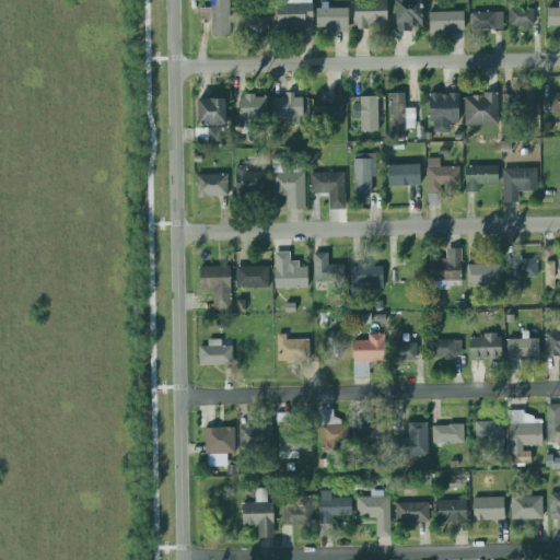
[(210,0),(229,0),(230,37),(211,38),(210,0)]
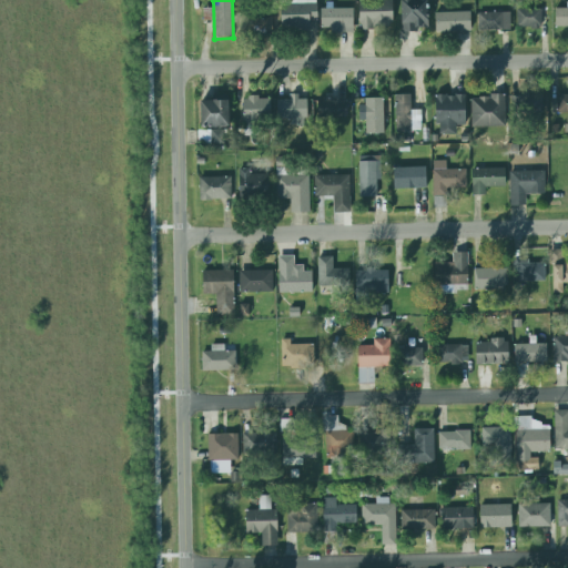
[(316,20),(316,0),(281,0),(282,29),(310,28),(310,20),(316,20)]
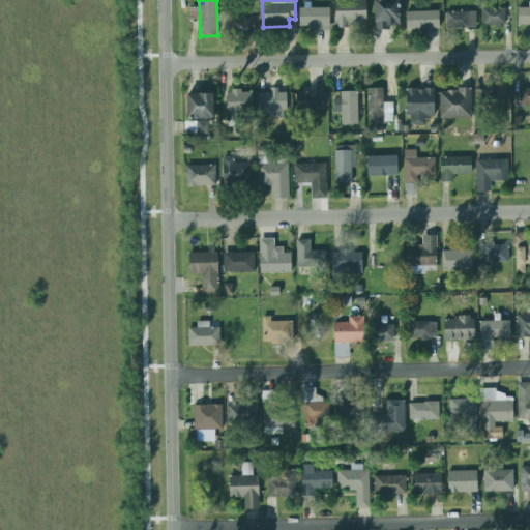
[(374,0),(374,30),(389,30),(389,25),(401,25),(401,0),(374,0)]
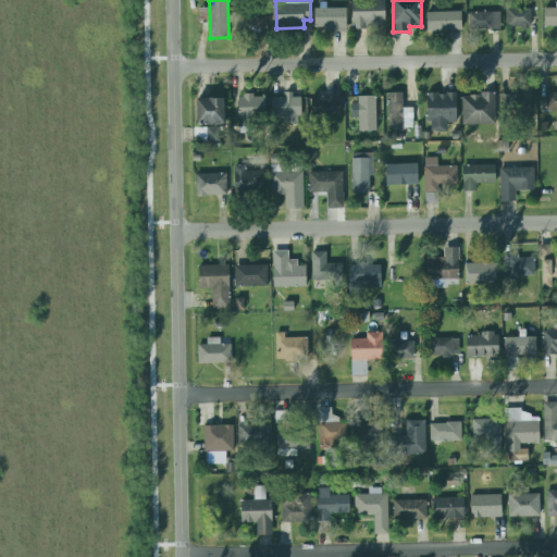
[(351,1),(353,29),(385,28),(385,1),(351,1)]
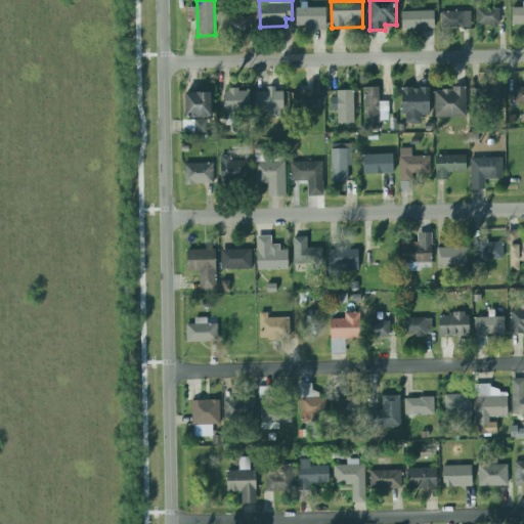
[(295,6),(295,27),(313,27),(312,32),(326,32),(326,6),(295,6)]
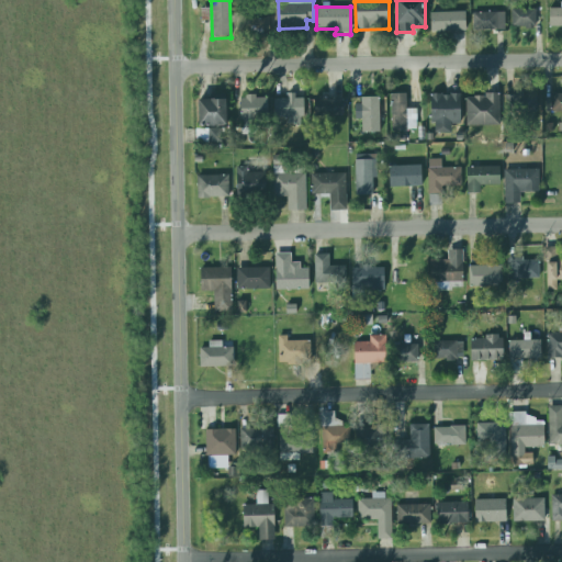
[(536,9),(512,10),(512,27),(536,27),(536,9)]
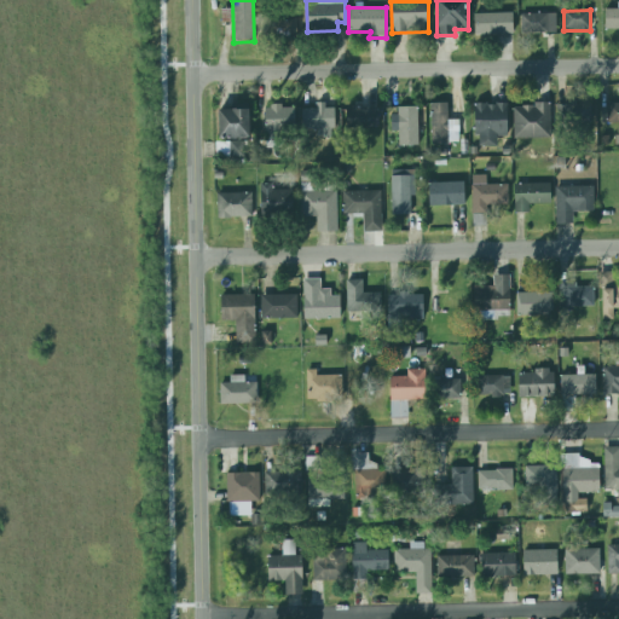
[(606,10),(618,10),(618,32),(606,32),(606,10)]
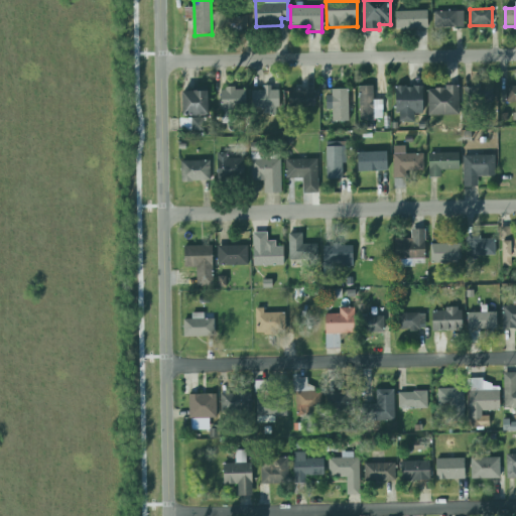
[(395,12),(396,29),(427,28),(427,11),(395,12)]
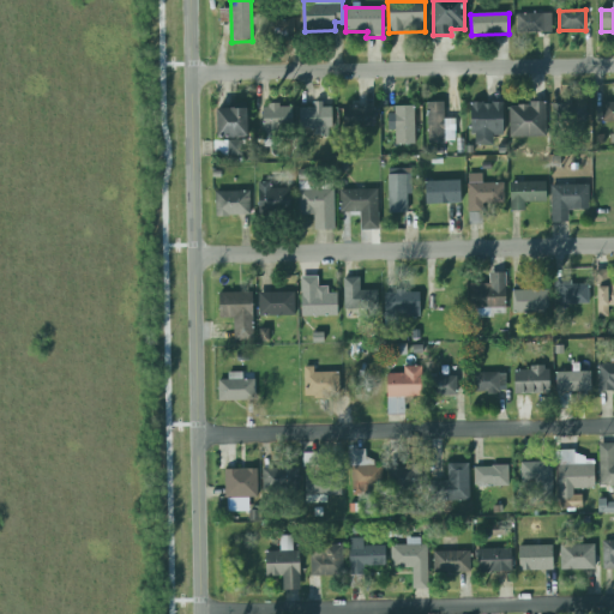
[(517,14),(517,34),(552,34),(552,13),(517,14)]
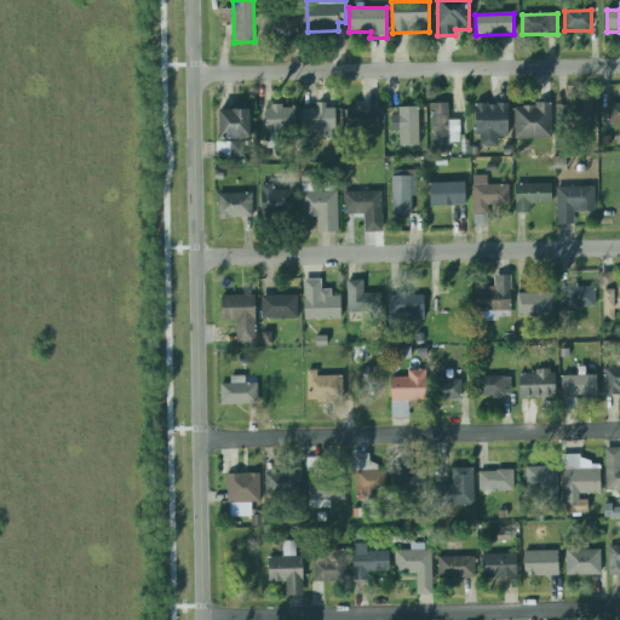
[(298,38),(297,21),(274,21),(274,39),(298,38)]
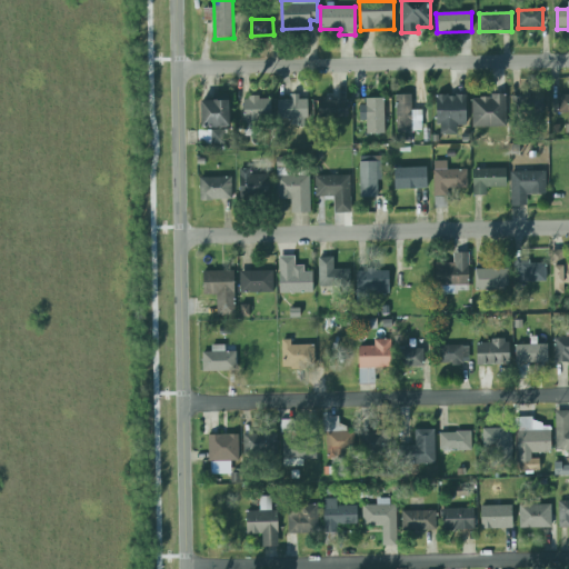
[(470,99),(470,122),(505,122),(505,95),(500,91),(489,92),(490,98),(487,96),(478,96),(478,99),(470,99)]
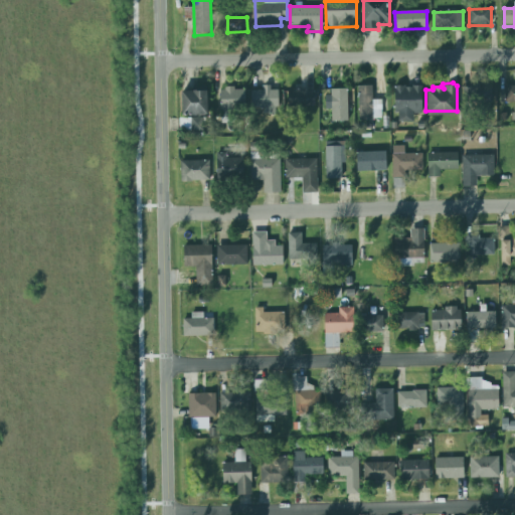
[(355,84),(356,120),(382,120),(382,100),(372,100),(372,84),(355,84)]
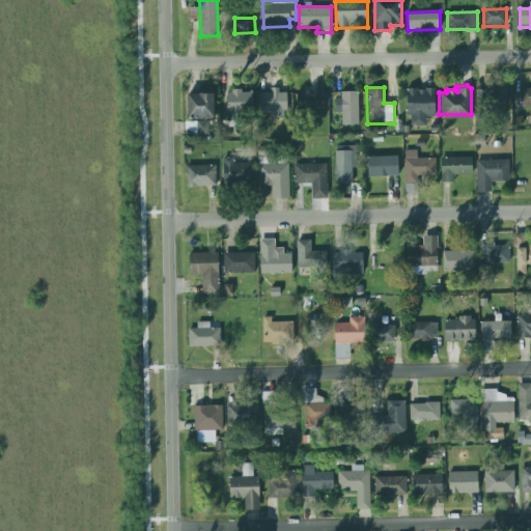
[(407,89),(408,116),(436,116),(435,88),(407,89)]
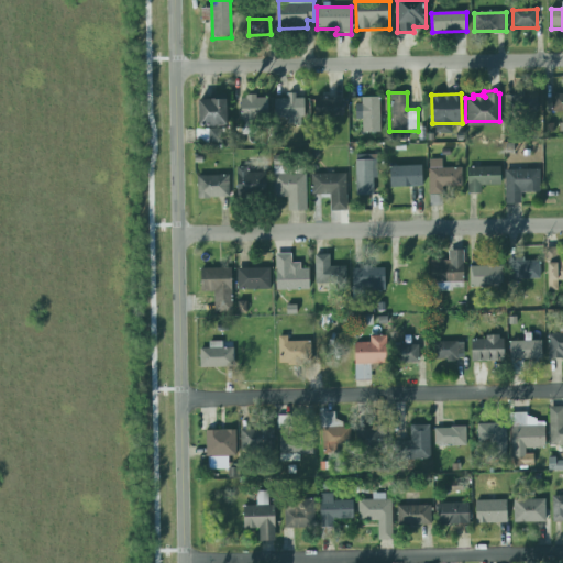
[(506,96),(507,112),(538,111),(538,94),(506,96)]
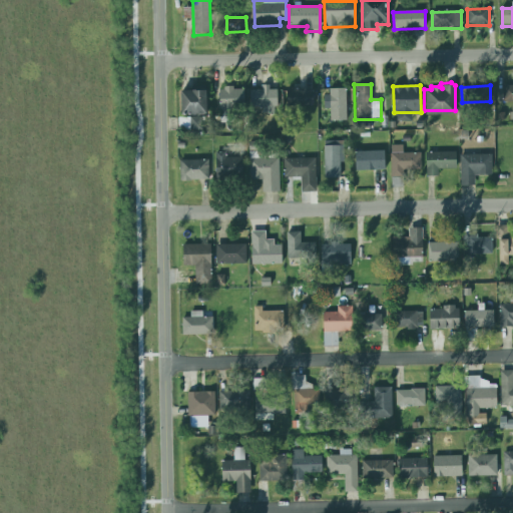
[(512,101),(512,85),(503,85),(503,102),(512,101)]
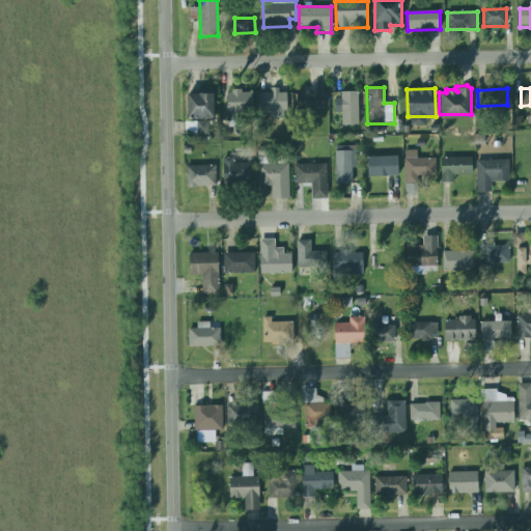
[(286,90),(271,90),(271,93),(259,93),(258,112),(272,112),(272,117),(286,117),(286,90)]
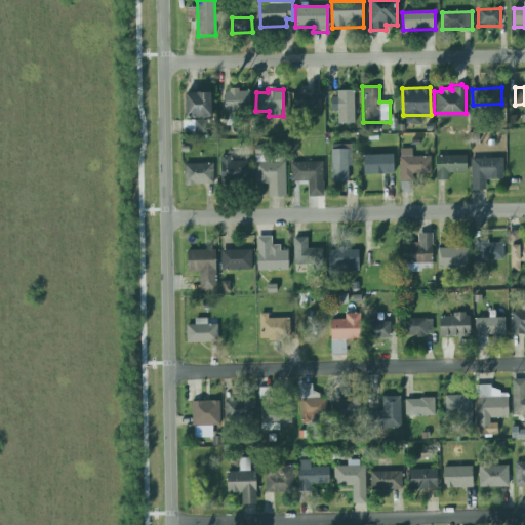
[(250,90),(225,90),(225,115),(250,115),(250,90)]
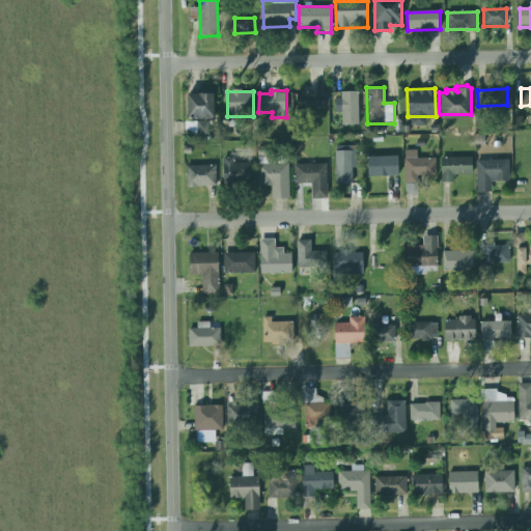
[(324,91),(298,92),(298,110),(325,110),(324,91)]
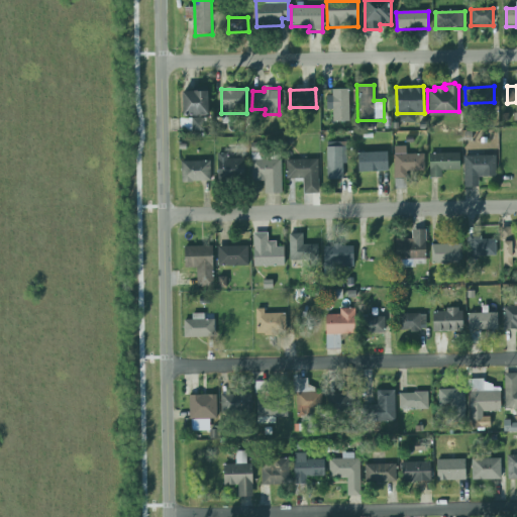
[(333,122),(349,121),(349,89),(328,90),(329,109),(332,109),(333,122)]
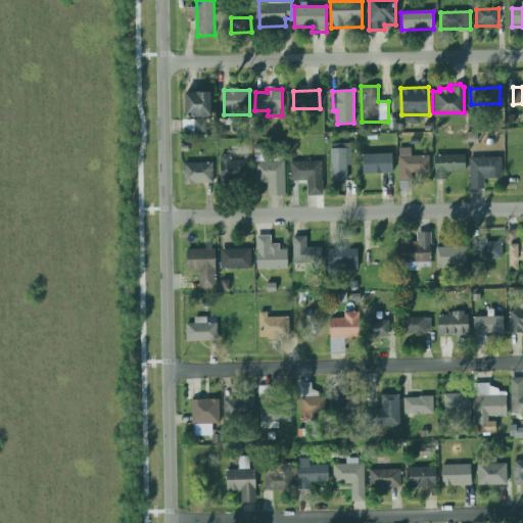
[(186,120),(211,120),(210,95),(185,95),(186,120)]
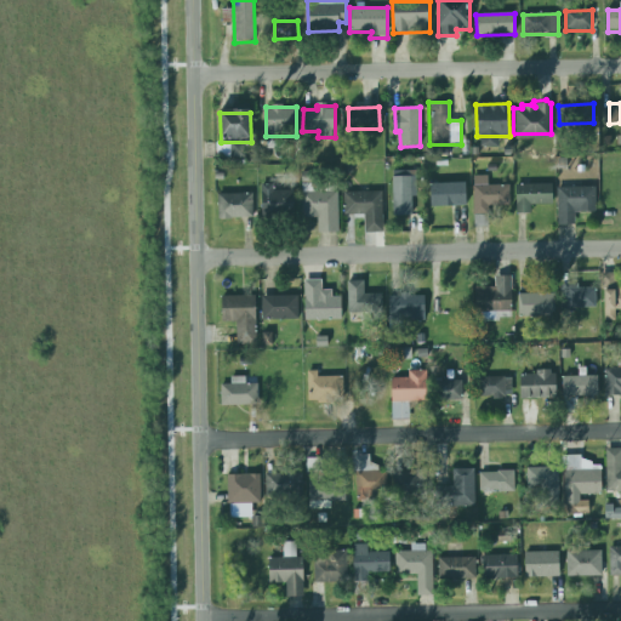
[(416,172),(392,174),(393,216),(412,215),(411,197),(416,197),(416,172)]
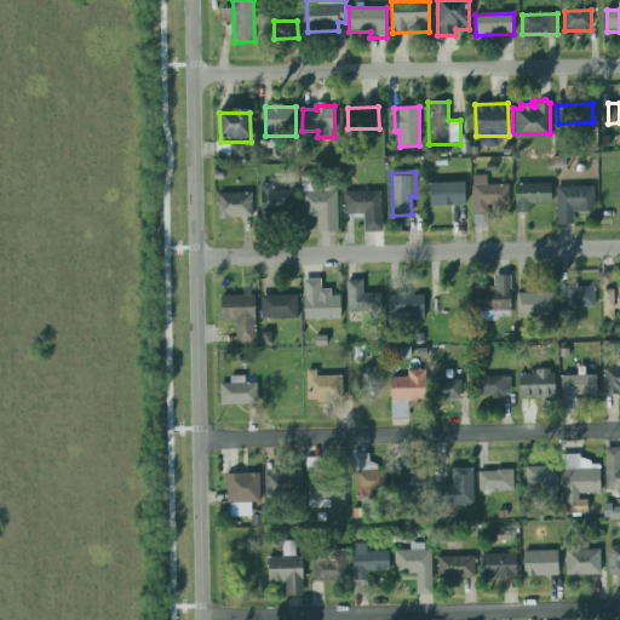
[(471,176),(471,229),(487,229),(487,206),(507,205),(507,187),(488,188),(488,176),(471,176)]
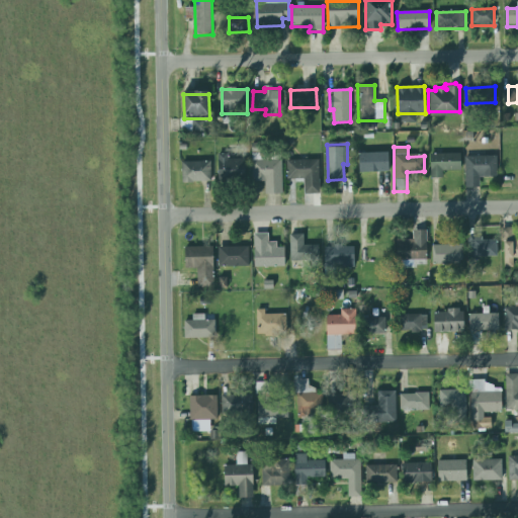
[(389,153),(359,153),(359,172),(389,172),(389,153)]
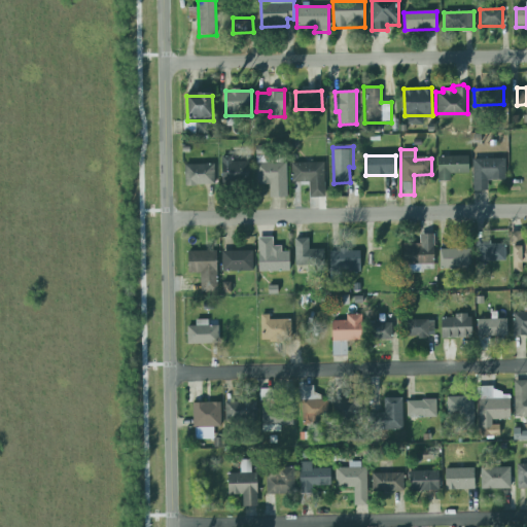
[(472,192),(488,191),(487,183),(506,182),(505,155),(470,157),(472,192)]
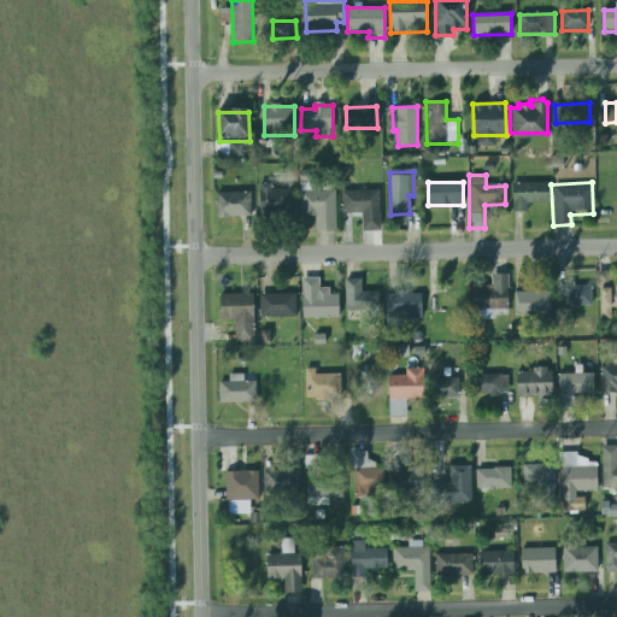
[(291,189),(272,189),(272,183),(259,183),(259,216),(292,216),(291,189)]
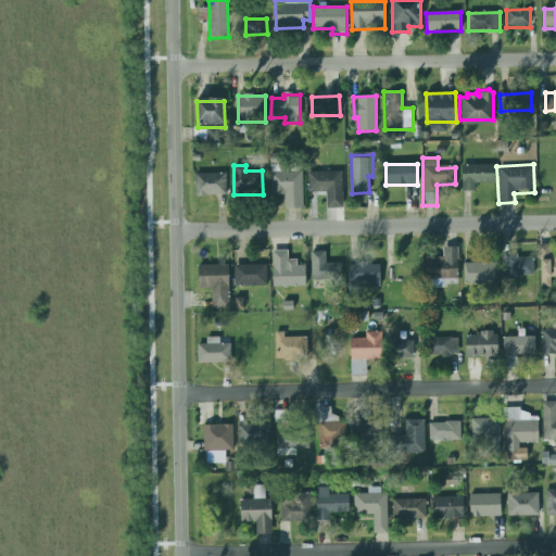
[(463,191),(476,191),(476,184),(494,182),(494,165),(462,165),(463,191)]
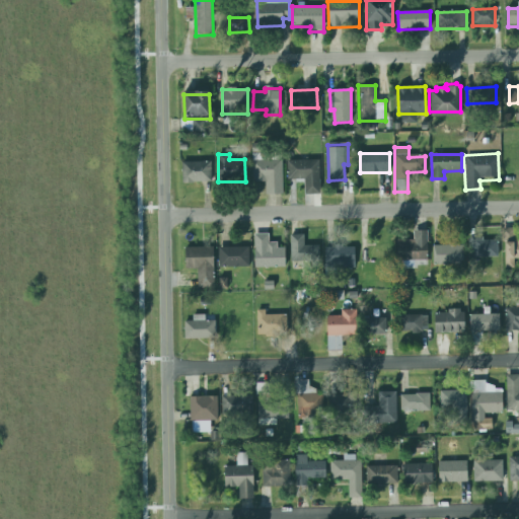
[(283,195),(282,160),(252,161),(253,181),(266,181),(266,195),(283,195)]
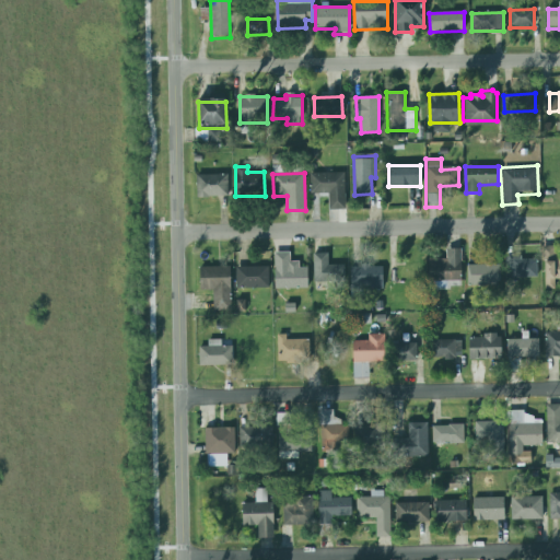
[(345,173),(310,174),(311,194),(328,194),(329,210),(346,210),(345,173)]
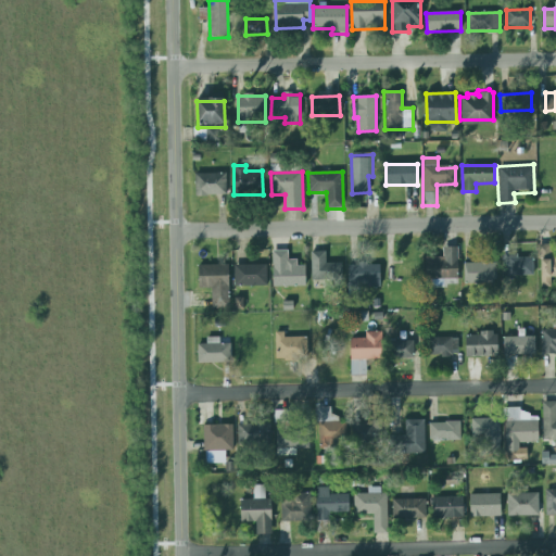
[(194,174),(226,173),(227,196),(196,197),(194,174)]
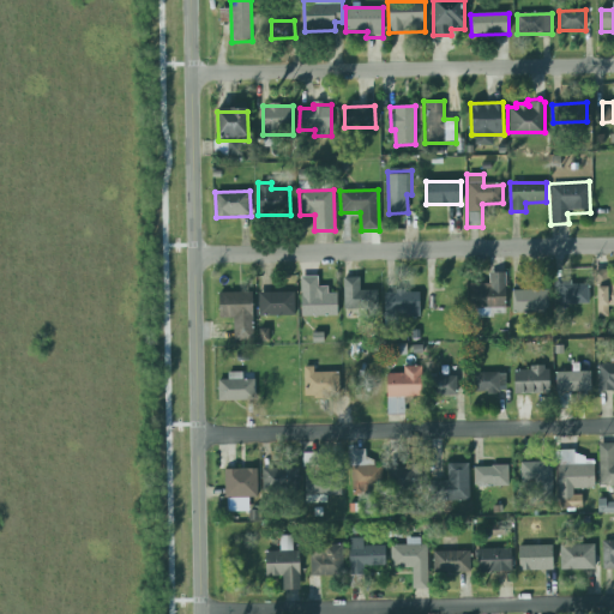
[(594,269),(594,286),(597,286),(599,317),(608,317),(608,305),(613,305),(613,283),(611,283),(609,269),(594,269)]
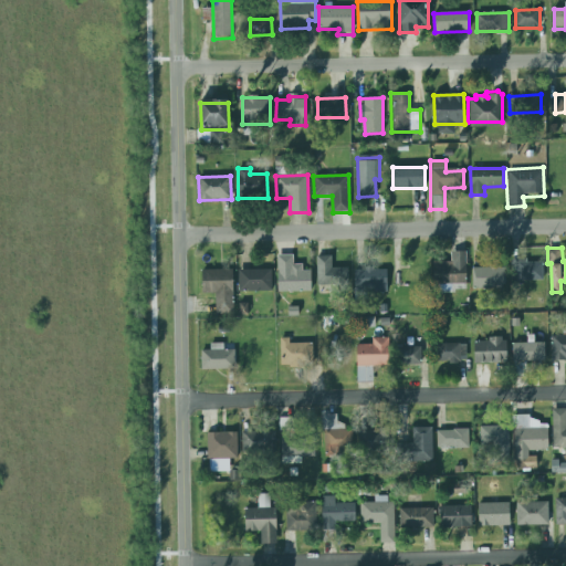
[(467,251),(451,252),(451,262),(431,262),(432,285),(441,285),(441,291),(451,290),(451,284),(467,284),(467,251)]
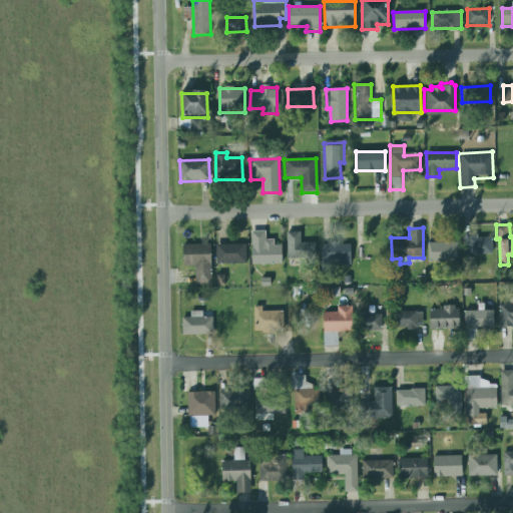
[(249,228),(266,228),(266,237),(275,237),(275,243),(283,243),(283,266),(250,266),(249,228)]
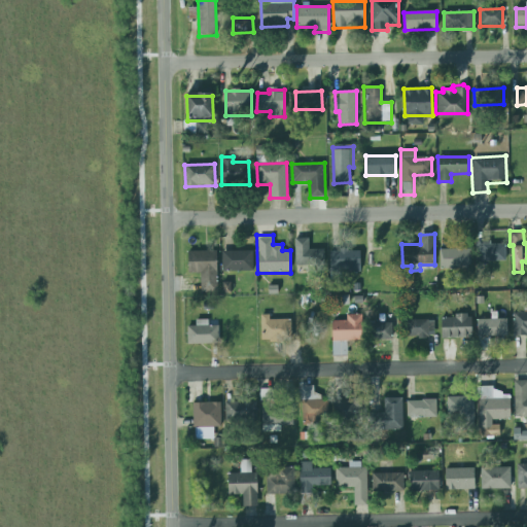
[(295,266),(324,266),(324,249),(309,249),(309,238),(294,239),(295,266)]
